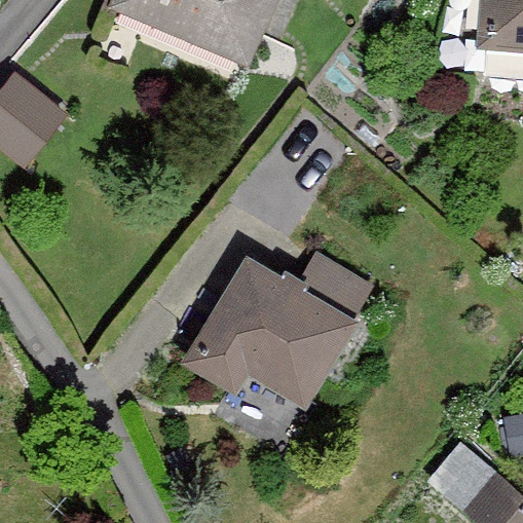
[(109,0),(106,8),(247,66),(273,0),(109,0)]
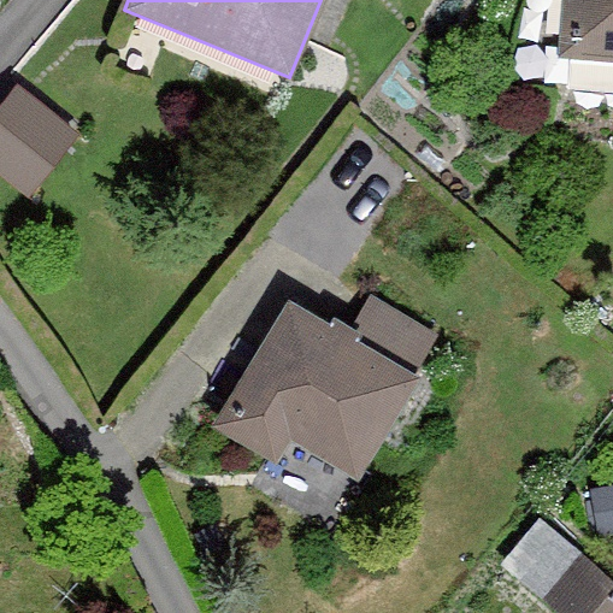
[(612,0),(561,0),(556,56),(612,60),(612,0)]
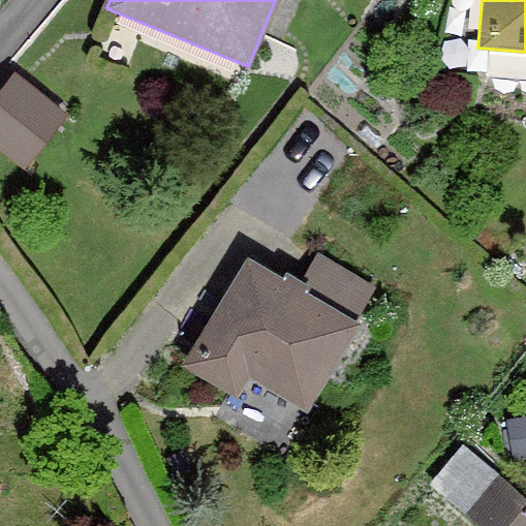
[(12,73),(0,89),(0,150),(23,168),(65,115),(12,73)]
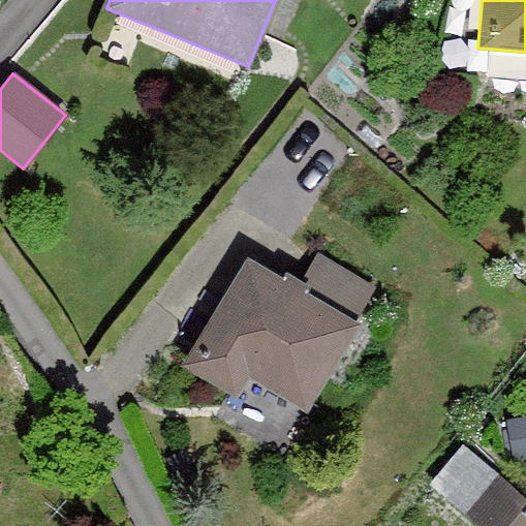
[(362,325),(248,256),(181,368),(236,400),(248,378),(309,413),(362,325)]
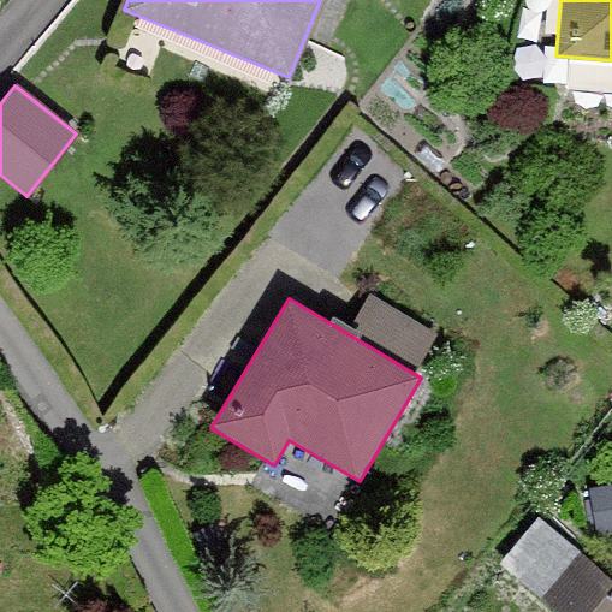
[(611,611),(611,581),(578,553),(539,599),(553,611),(611,611)]
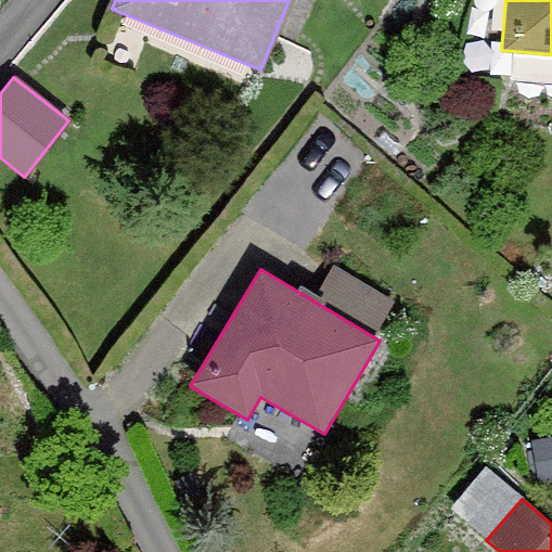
All buildings are outlined.
